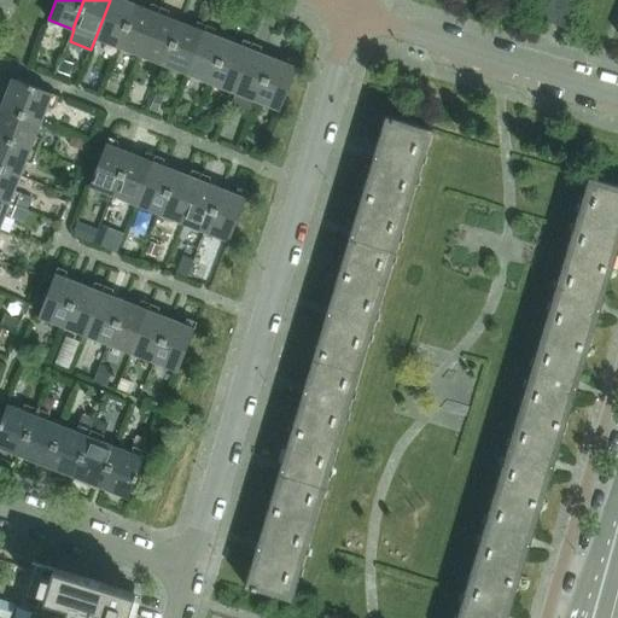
[(110,0),(95,38),(118,47),(135,4),(124,0),(110,0)]
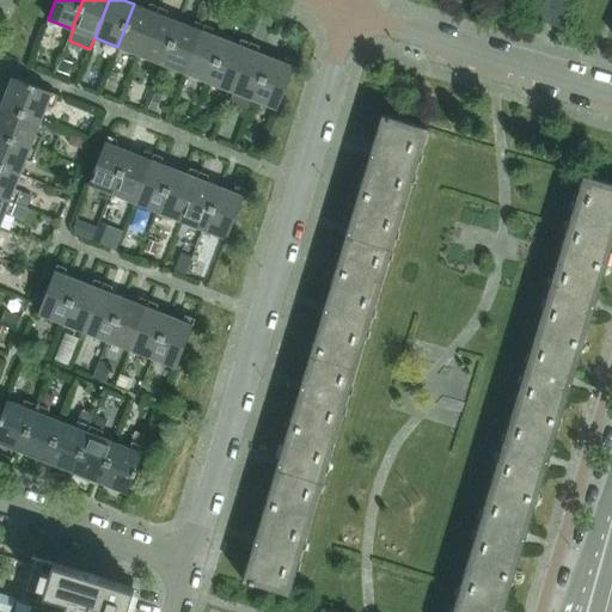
[(544,0),(537,18),(560,28),(570,0),(568,0),(544,0)]
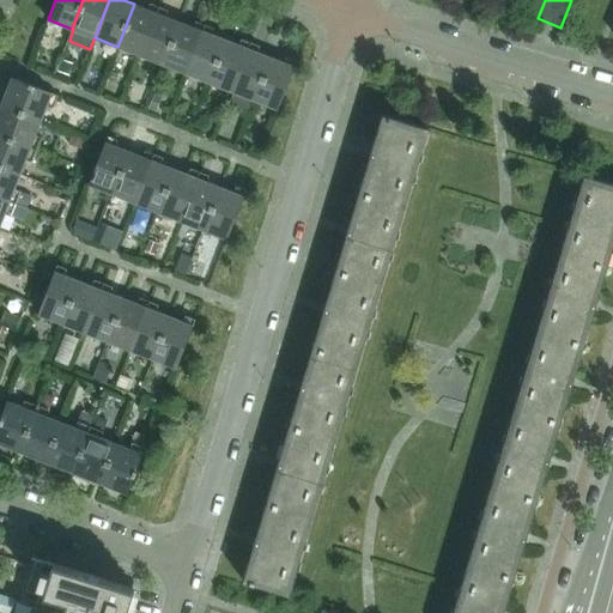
[(134,4),(117,47),(140,55),(159,6),(150,2),(147,10),(134,4)]
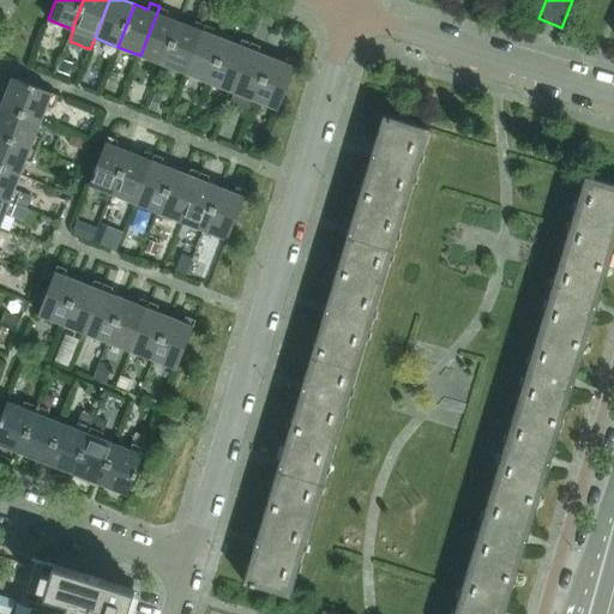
[(140,55),(163,64),(180,22),(166,17),(168,10),(160,6),(140,55)]
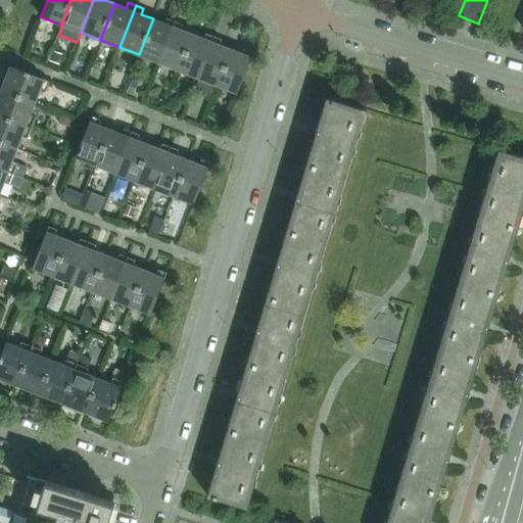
[(153,18),(139,54),(158,62),(175,20),(167,17),(164,24),(153,18)]
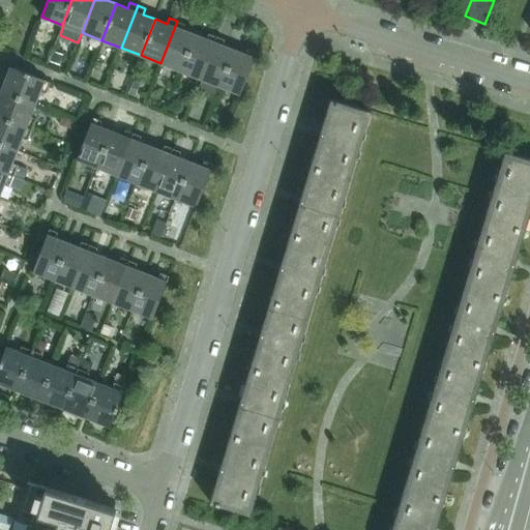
[(185,24),(177,21),(160,63),(180,70),(195,34),(182,30),(185,24)]
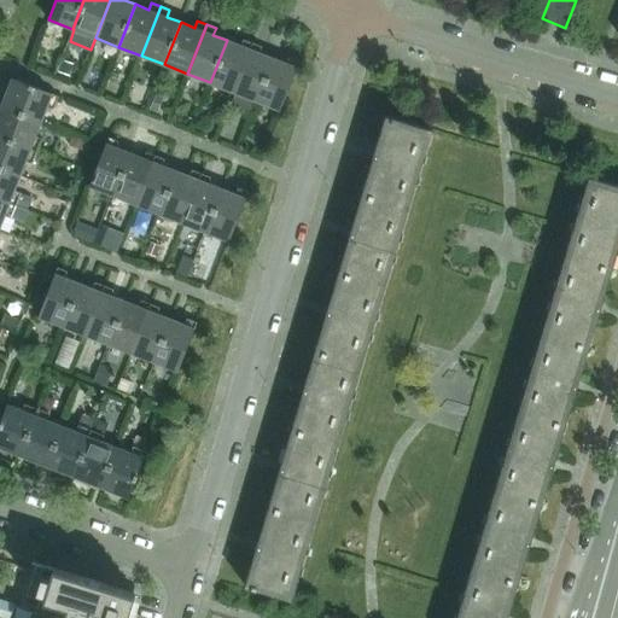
[(240,46),(227,40),(210,82),(233,92),(252,42),(243,39),(240,46)]
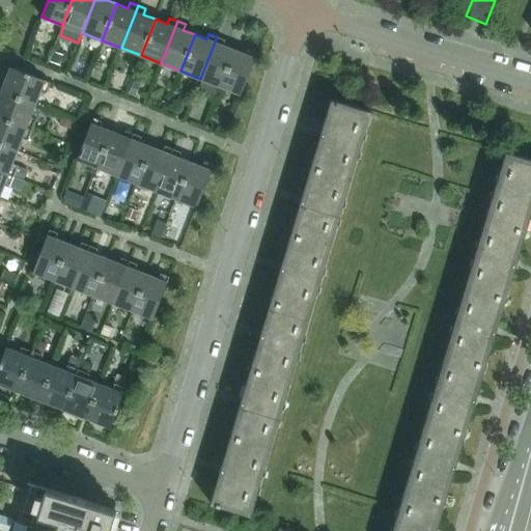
[(225,39),(217,36),(200,79),(220,86),(234,50),(222,46),(225,39)]
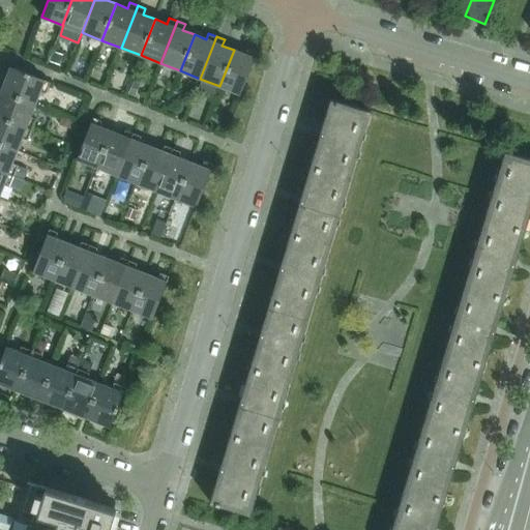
[(234,50),(219,86),(240,94),(257,52),(247,49),(245,54),(234,50)]
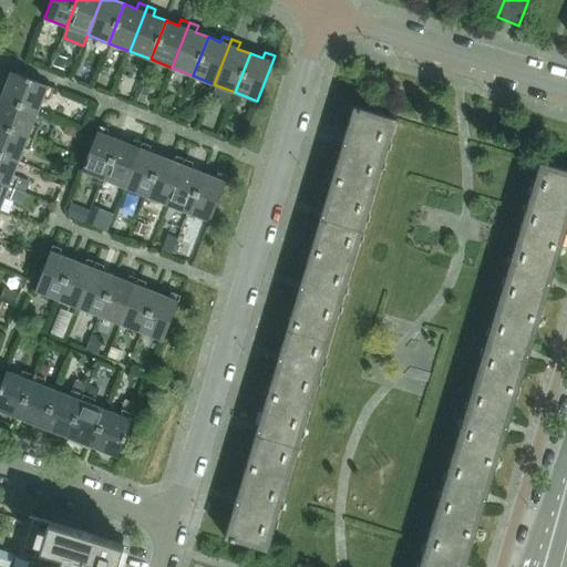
[(58,54),(53,65),(63,69),(68,59),(58,54)]
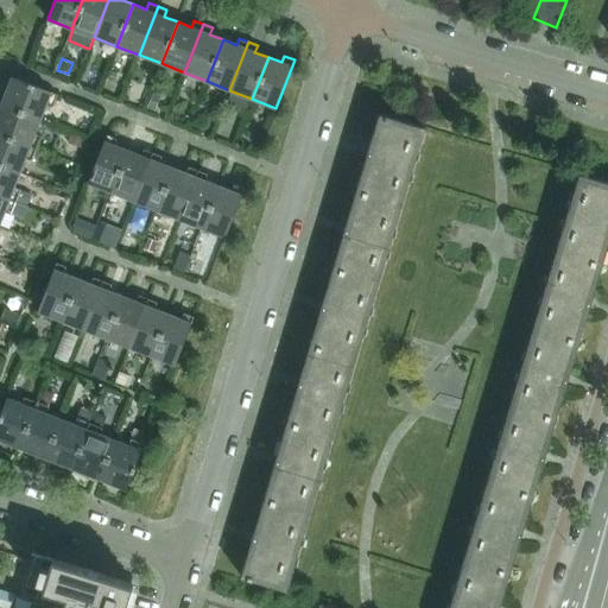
[(57,94),(12,76),(1,105),(40,119),(46,105),(52,107),(57,94)]
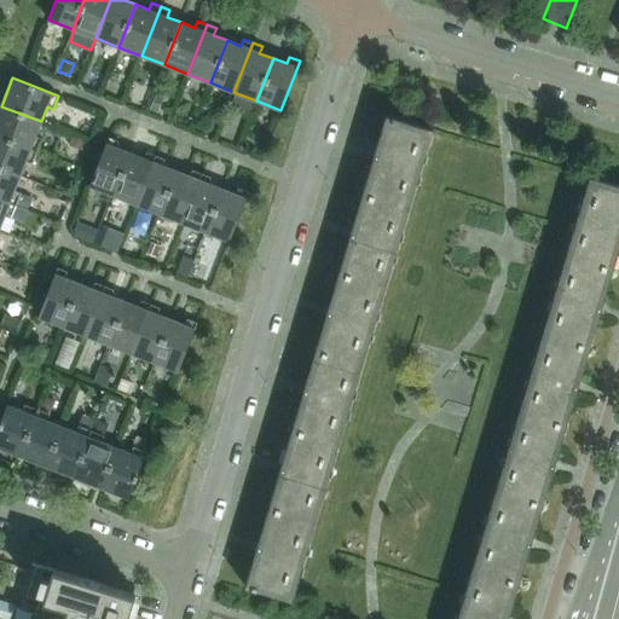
[(156,94),(150,110),(157,113),(163,98),(156,94)]
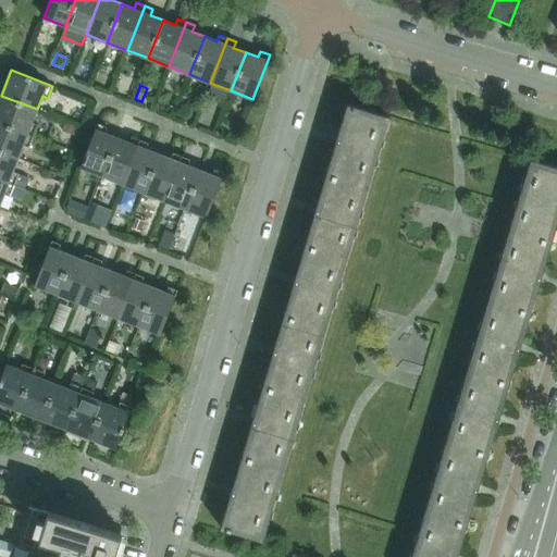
[(33,121),(37,109),(1,96),(0,98),(0,122),(33,136),(38,123),(33,121)]
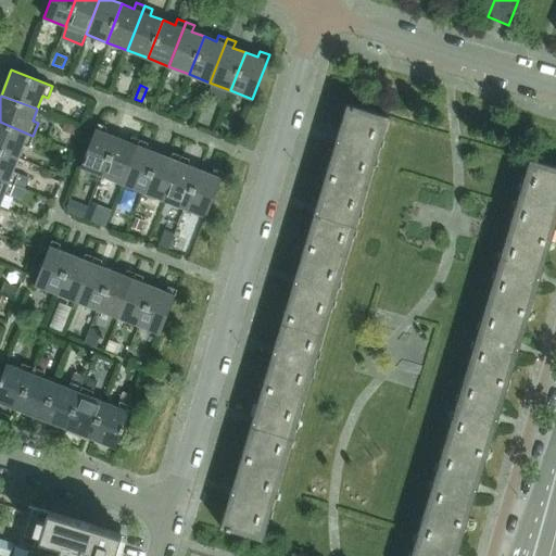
[(326,174),(368,187),(389,116),(348,103),(326,174)]
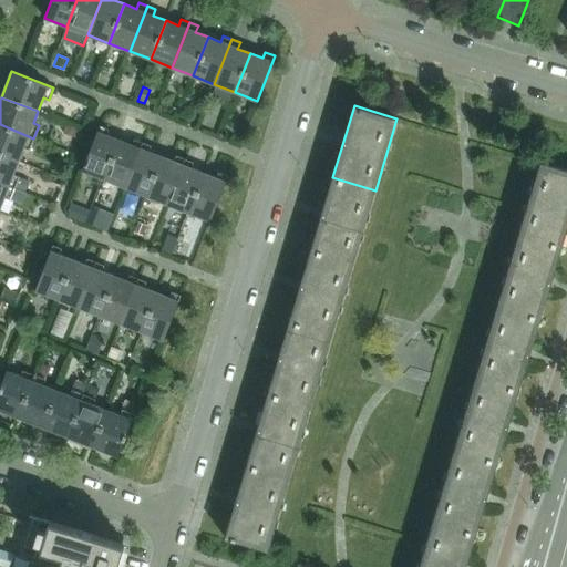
[(0,124),(0,153),(18,161),(23,147),(29,150),(33,138),(0,124)]
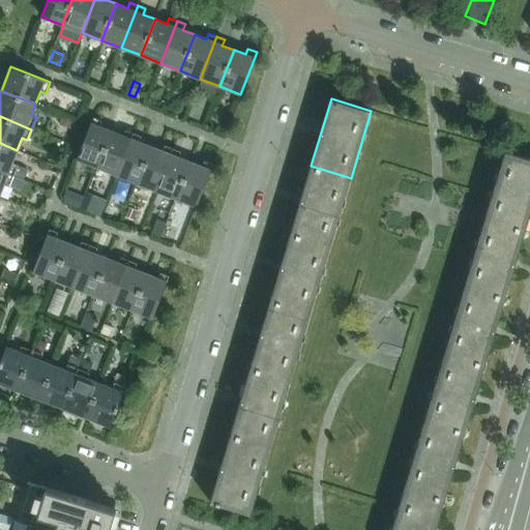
[(63,118),(61,124),(70,127),(72,121),(63,118)]
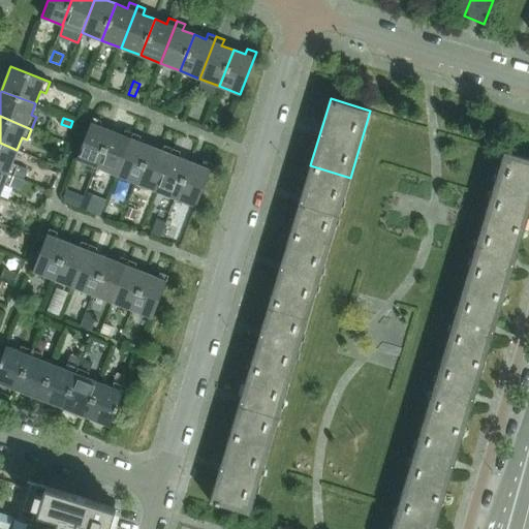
[(76,159),(96,167),(111,131),(98,126),(101,121),(93,118),(76,159)]
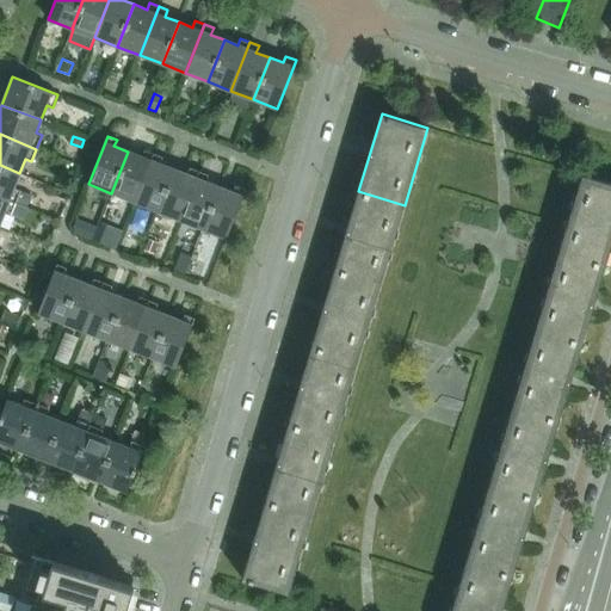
[(111,193),(135,202),(154,154),(143,150),(141,156),(128,152),(111,193)]
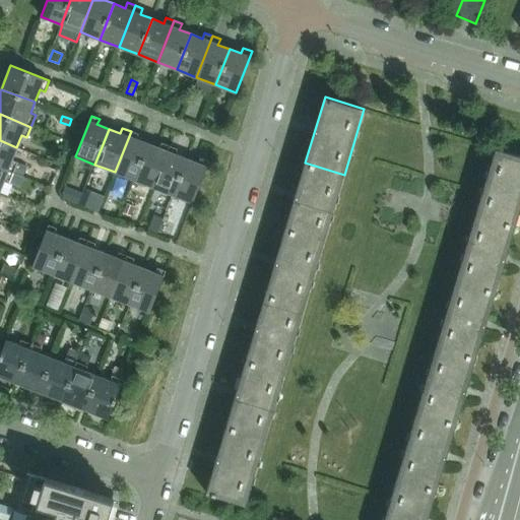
[(115,172),(134,180),(147,144),(135,140),(137,134),(131,131),(115,172)]
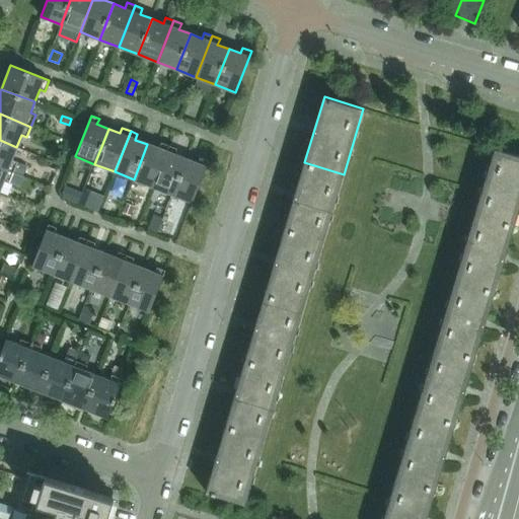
[(12,158),(16,147),(0,140),(0,166),(13,172),(14,170),(17,161),(18,160),(12,158)]
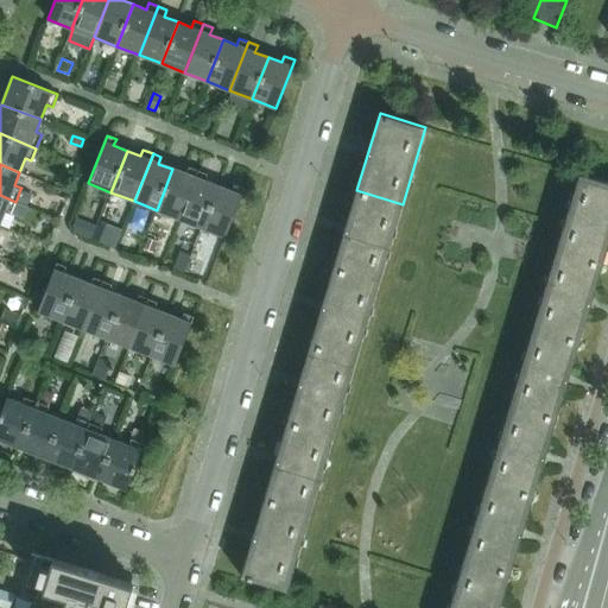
[(172,169),(157,210),(179,220),(197,171),(189,168),(185,175),(172,169)]
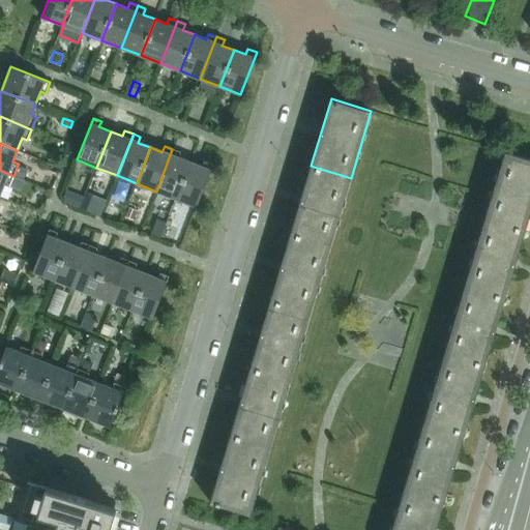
[(179,152),(172,149),(156,192),(176,199),(189,163),(177,158),(179,152)]
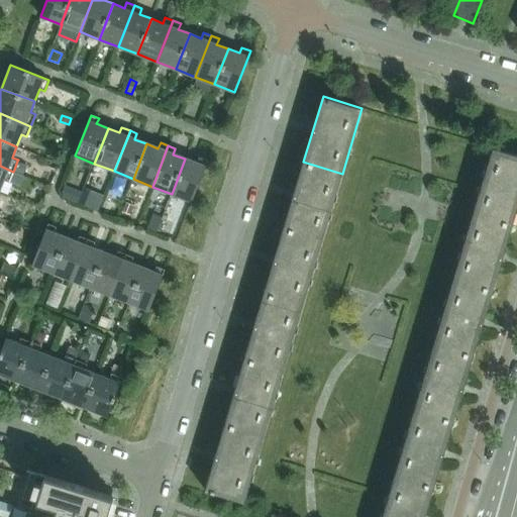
[(473,213),(512,225),(516,207),(516,154),(493,147),(473,213)]
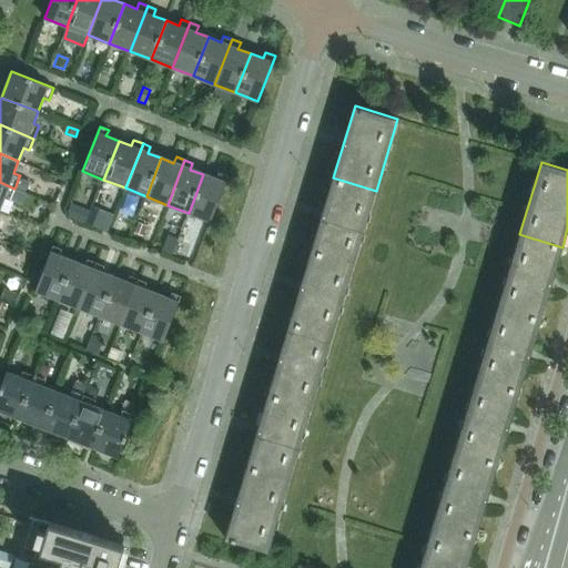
[(203,174),(189,213),(211,222),(227,178),(217,173),(215,180),(203,174)]
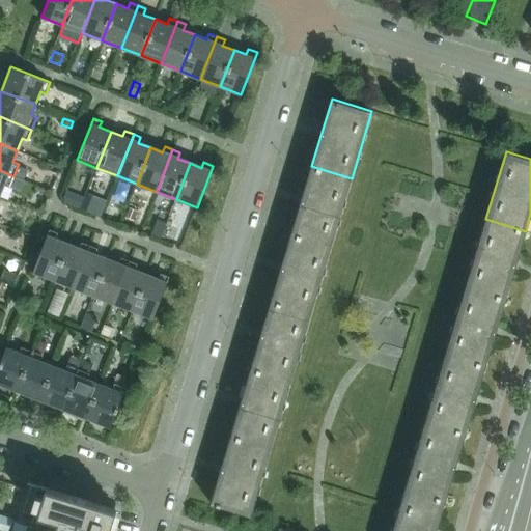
[(18,165),(15,174),(22,177),(25,167),(18,165)]
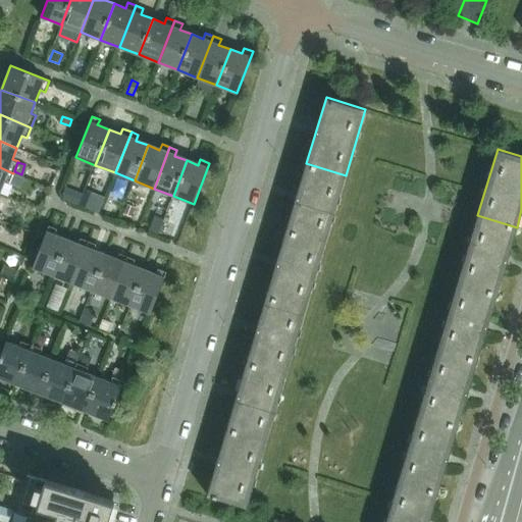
[(286,229),(325,242),(346,175),(306,163),(286,229)]
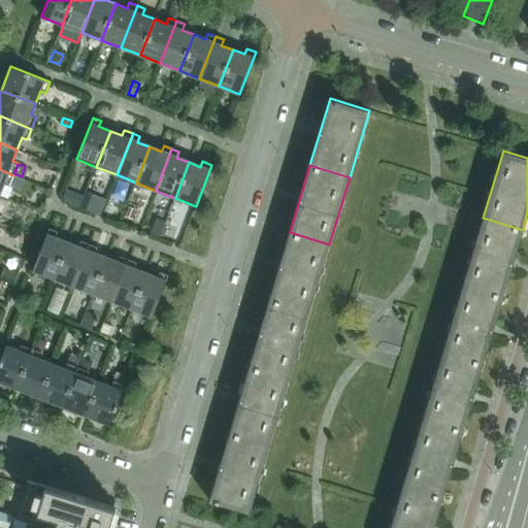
[(9,185),(13,175),(0,169),(0,192),(3,184),(9,186),(9,185)]
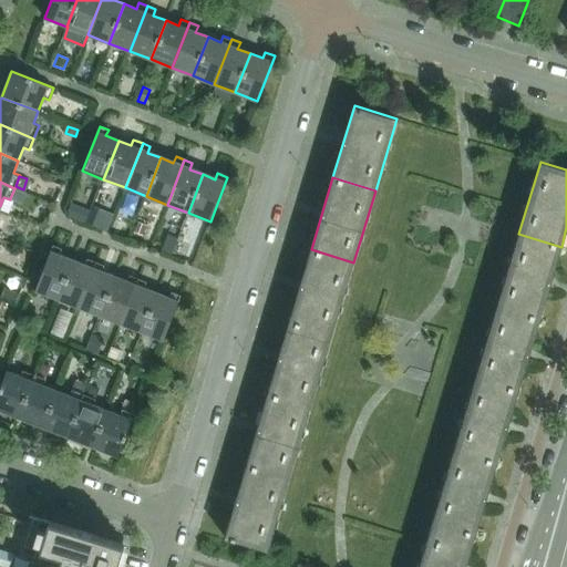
[(14,188),(10,198),(18,202),(22,191),(14,188)]
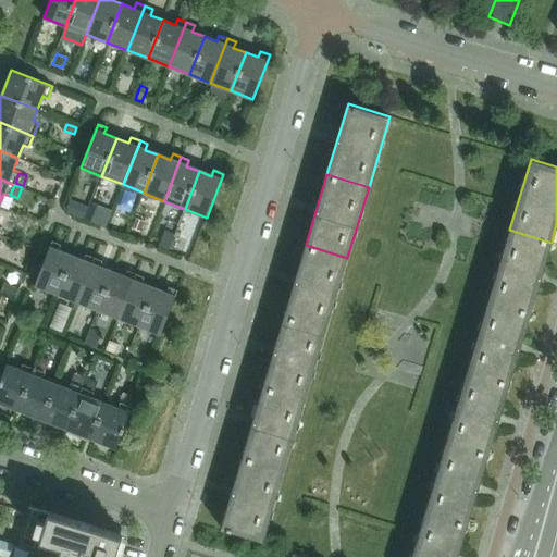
[(78,203),(74,213),(84,218),(88,207),(78,203)]
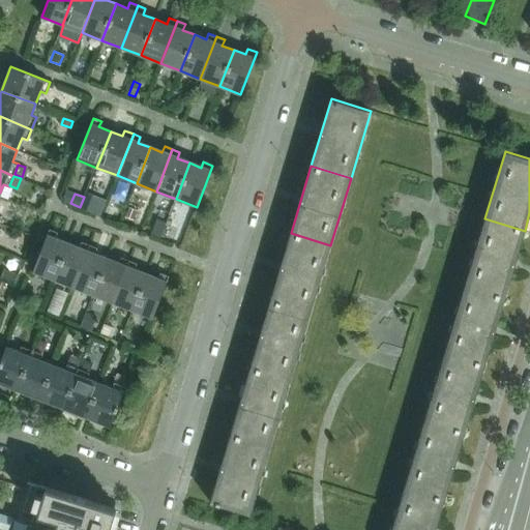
[(88,194),(82,207),(91,211),(97,197),(88,194)]
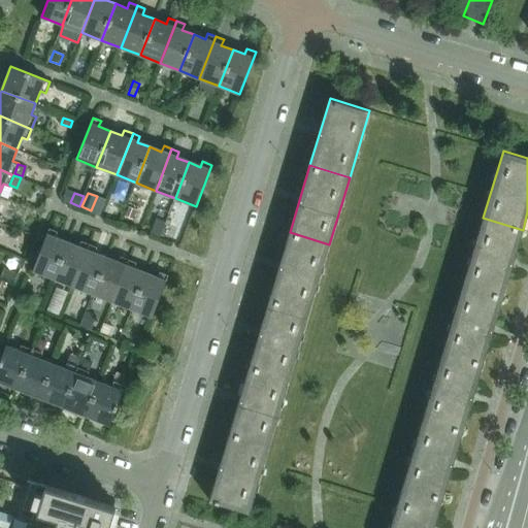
[(129,206),(125,216),(133,220),(137,210),(129,206)]
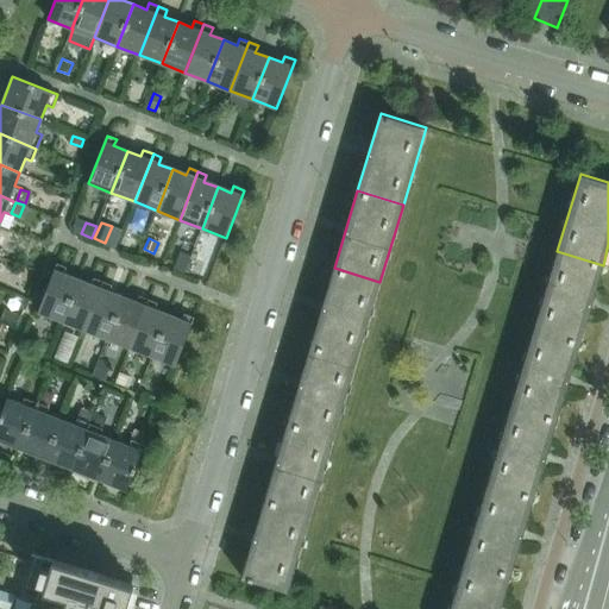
[(181,251),(174,270),(184,274),(192,256),(181,251)]
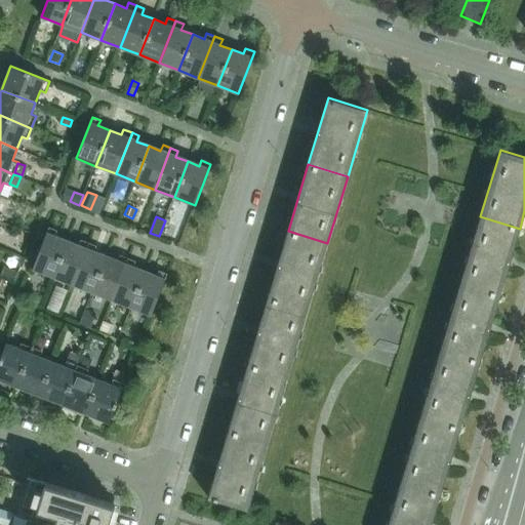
[(460,283),(499,294),(520,229),(480,216),(460,283)]
